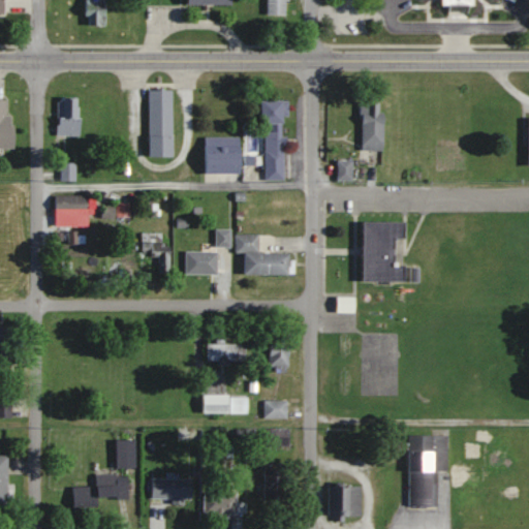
[(106,0),(86,0),(87,26),(107,26),(106,0)]
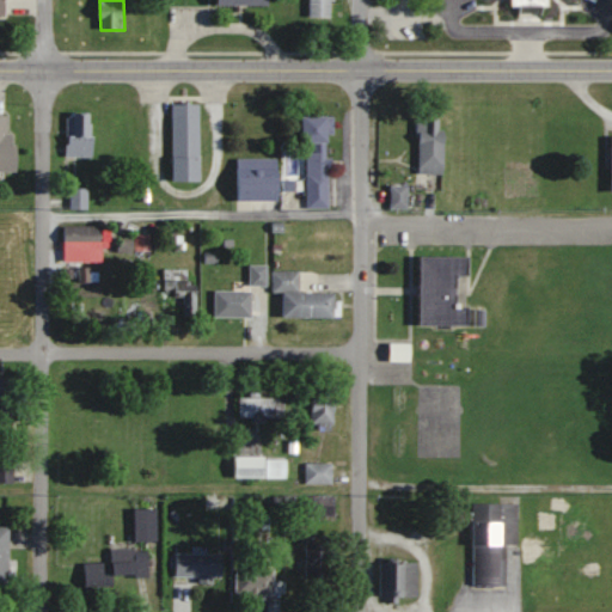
[(335,18),(335,0),(311,0),(311,18),(335,18)]
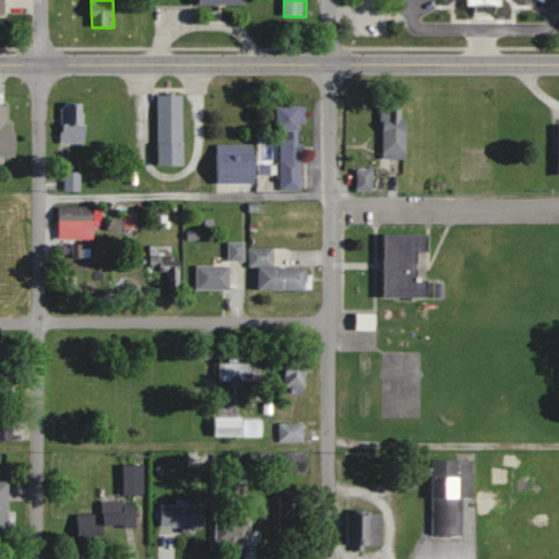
[(185,167),(185,96),(158,96),(158,167),(185,167)]
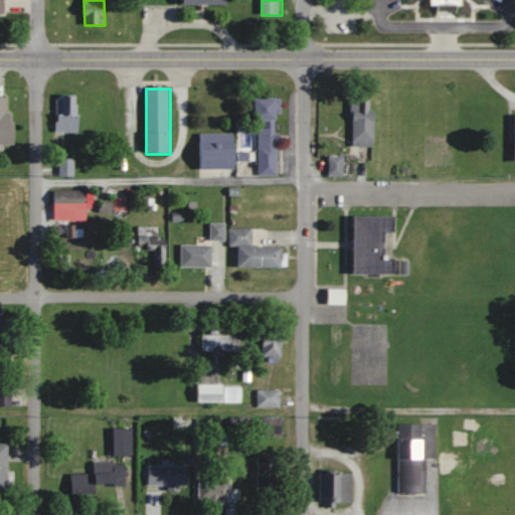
[(79,132),(79,96),(57,96),(57,132),(79,132)]
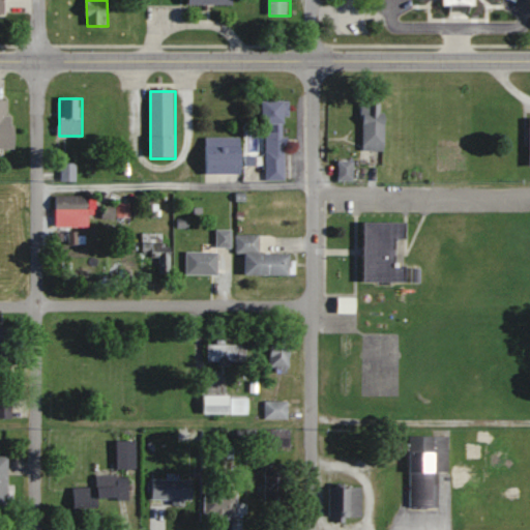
[(16,119),(8,119),(7,100),(0,100),(0,148),(16,148),(16,119)]
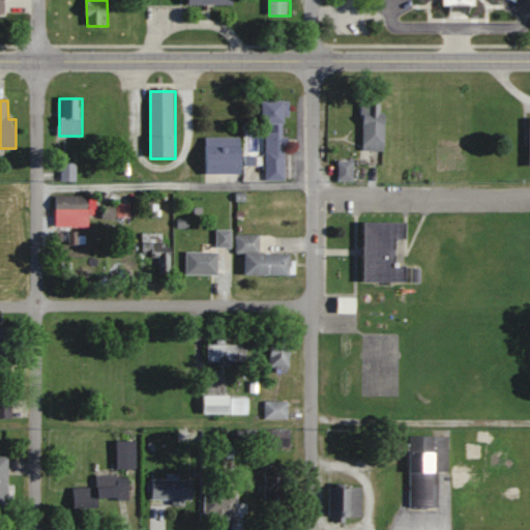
[(266,180),(288,180),(287,101),(262,101),(263,126),(266,126),(266,180)]
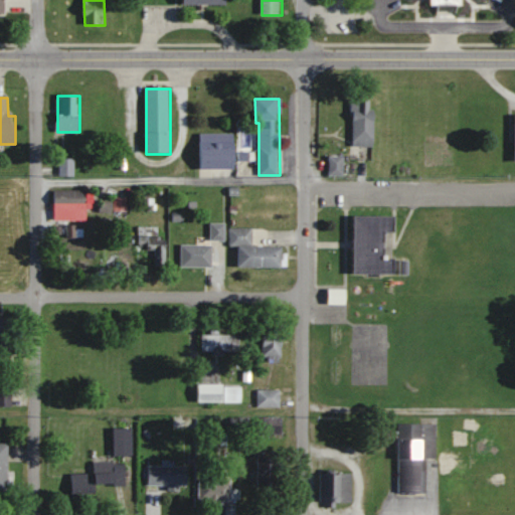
[(374,146),(374,100),(352,100),(352,146),(374,146)]
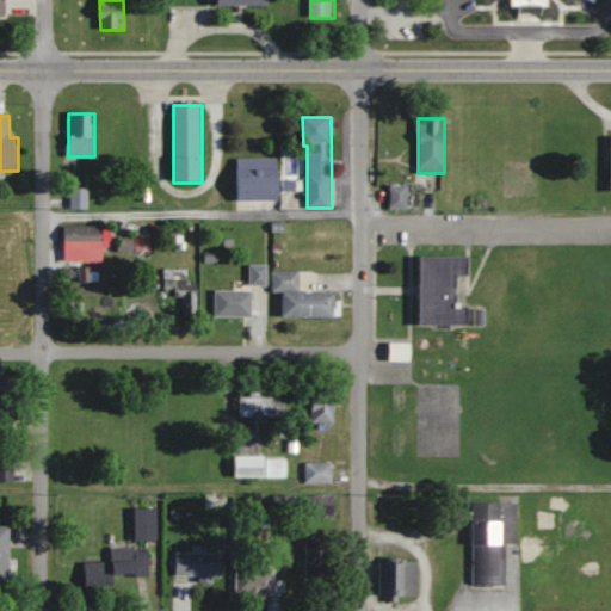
[(238,159),(238,201),(281,201),(281,159),(238,159)]
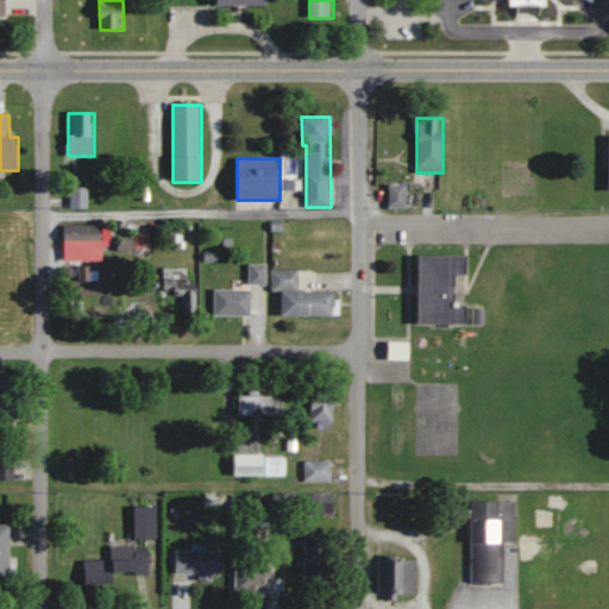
[(407,186),(390,186),(390,207),(407,207),(407,186)]
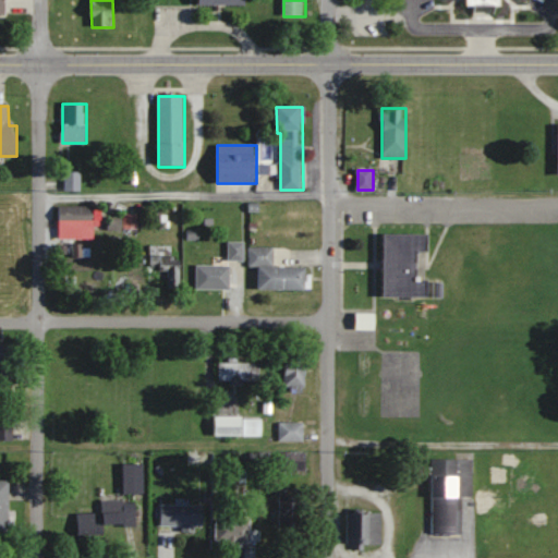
[(59,206),(59,225),(95,225),(95,206),(59,206)]
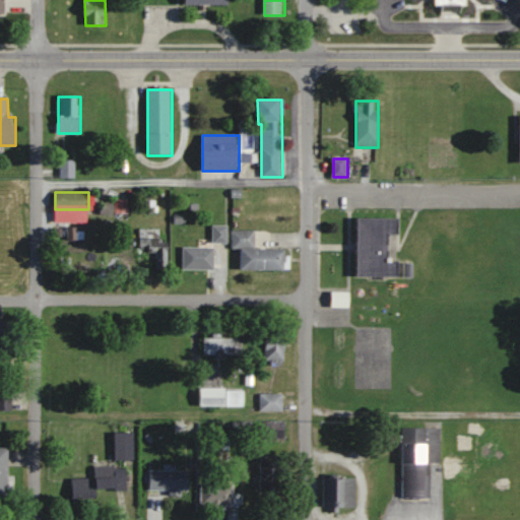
[(399,277),(399,218),(359,217),(359,277),(399,277)]
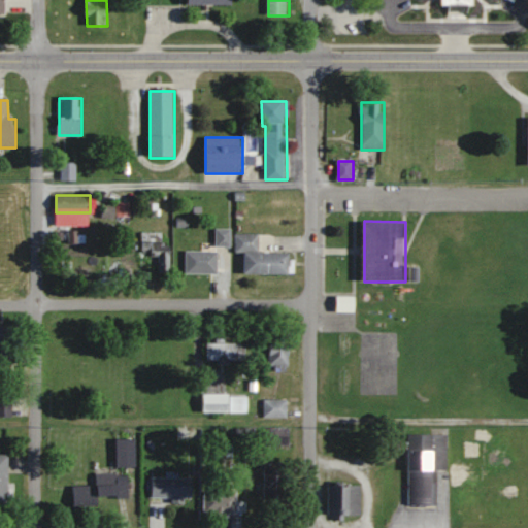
[(159,256),(158,273),(167,273),(168,251),(162,251),(162,232),(142,232),(142,255),(159,256)]
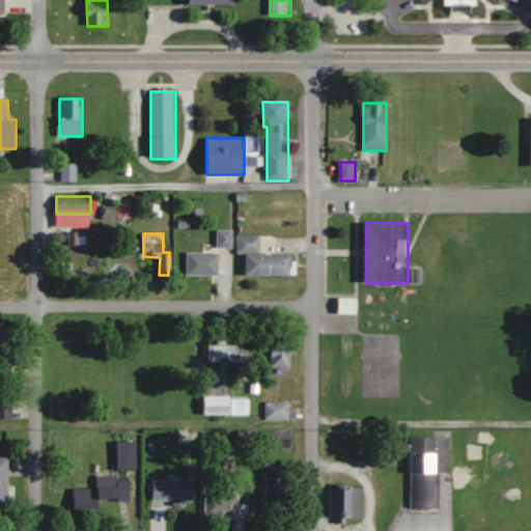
[(260,236),(236,236),(236,253),(246,254),(246,276),(291,276),(292,254),(260,254),(260,236)]
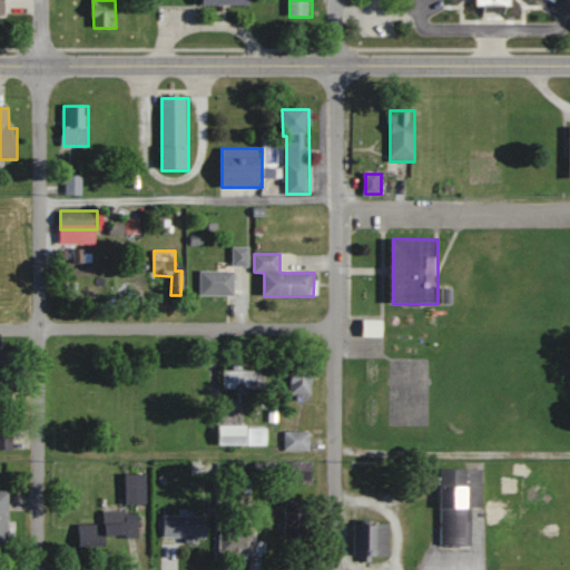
[(235,295),(235,271),(200,271),(200,295),(235,295)]
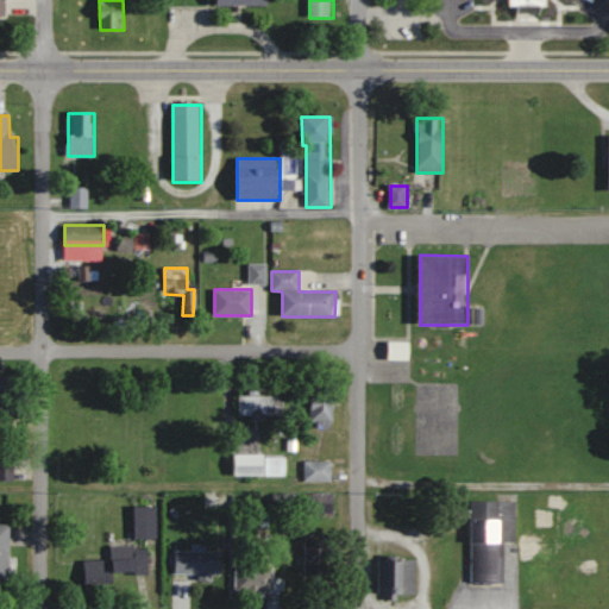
[(390,343),(390,360),(410,360),(410,343),(390,343)]
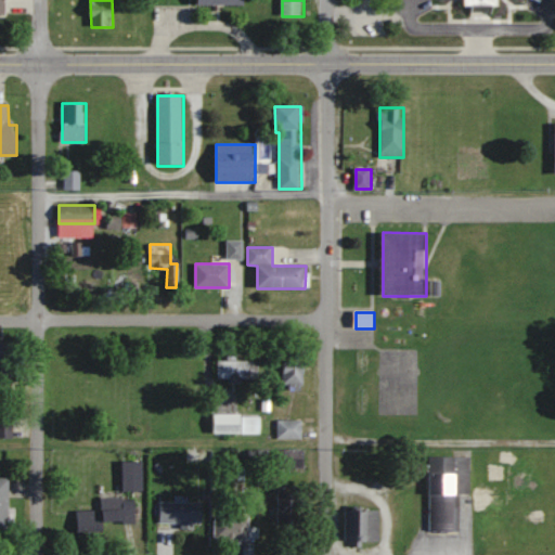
[(280,387),(300,387),(300,351),(280,351),(280,387)]
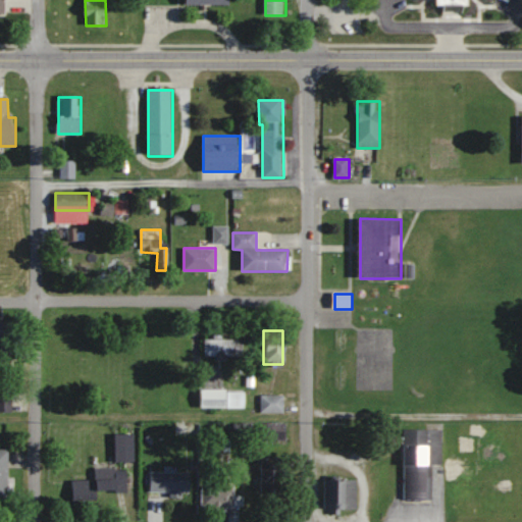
[(238,357),(238,337),(200,337),(200,357),(238,357)]
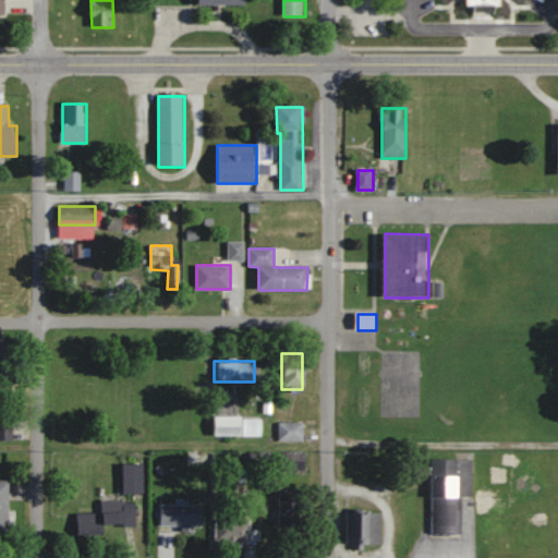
[(0,413),(0,439),(13,439),(13,414),(0,413)]
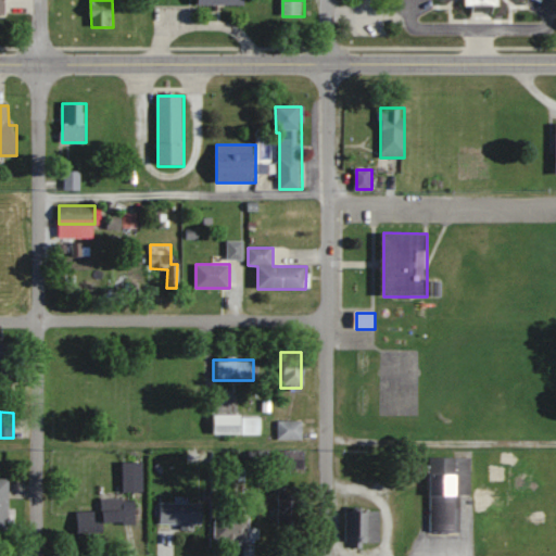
[(256,433),(256,414),(207,414),(207,434),(256,433)]
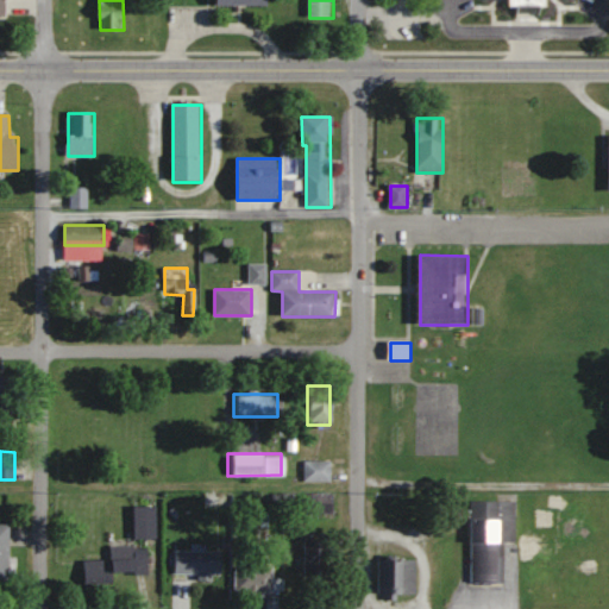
[(327,460),(300,460),(300,481),(327,481),(327,460)]
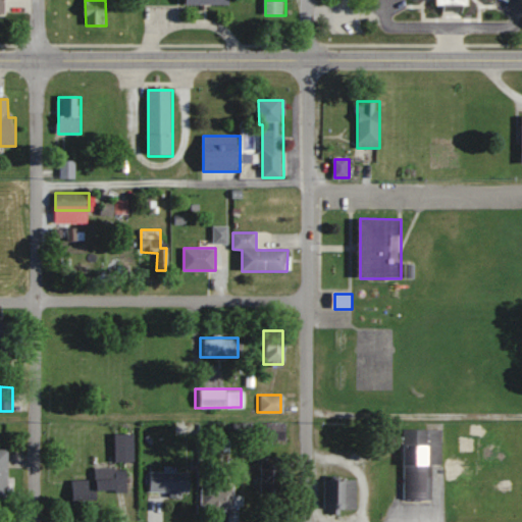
[(279,422),(265,422),(265,440),(279,440),(279,422)]
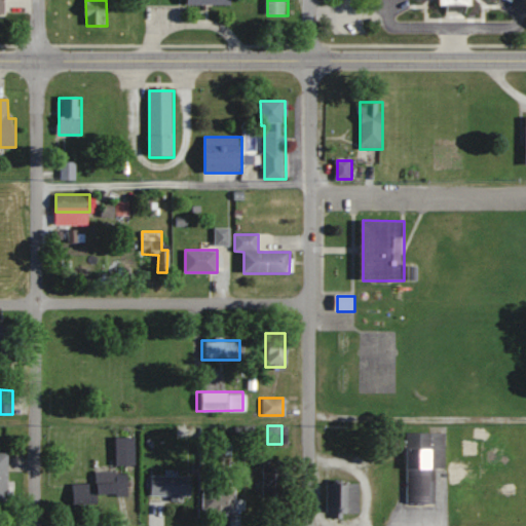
[(403,502),(433,502),(433,468),(442,468),(442,431),(403,431),(403,502)]
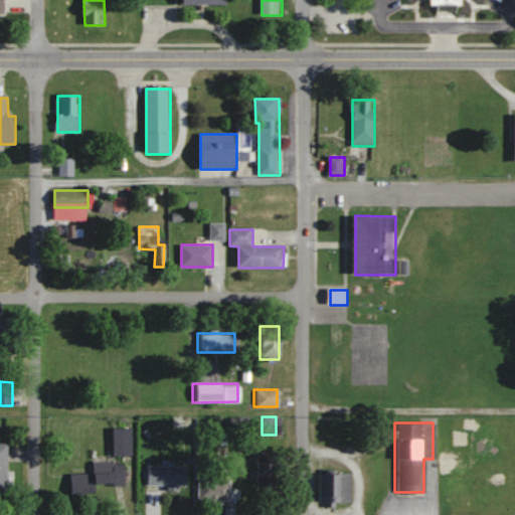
[(9,443),(0,443),(0,490),(8,490),(9,443)]
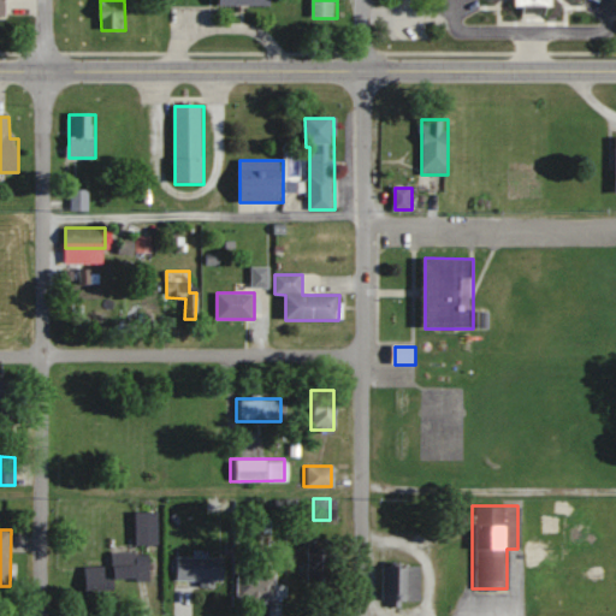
[(302,546),(302,579),(329,579),(329,546),(302,546)]
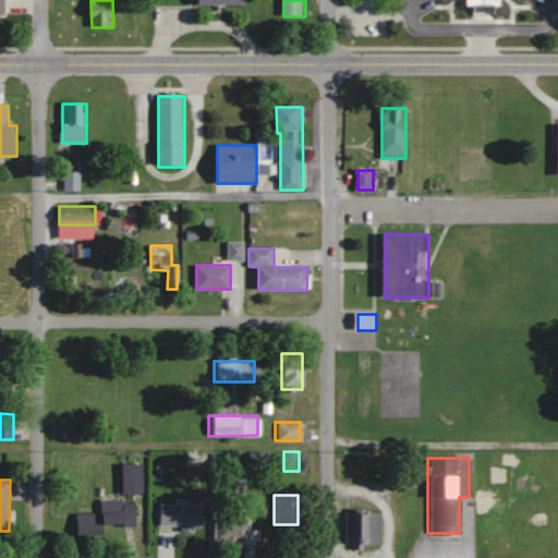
[(105,534),(105,525),(136,524),(136,499),(101,500),(102,512),(79,512),(79,535),(105,534)]
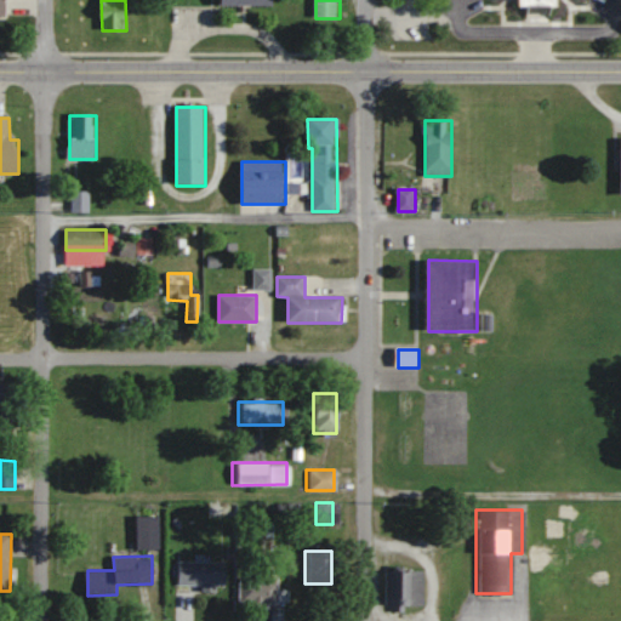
[(178,585),(221,585),(222,560),(178,560),(178,585)]
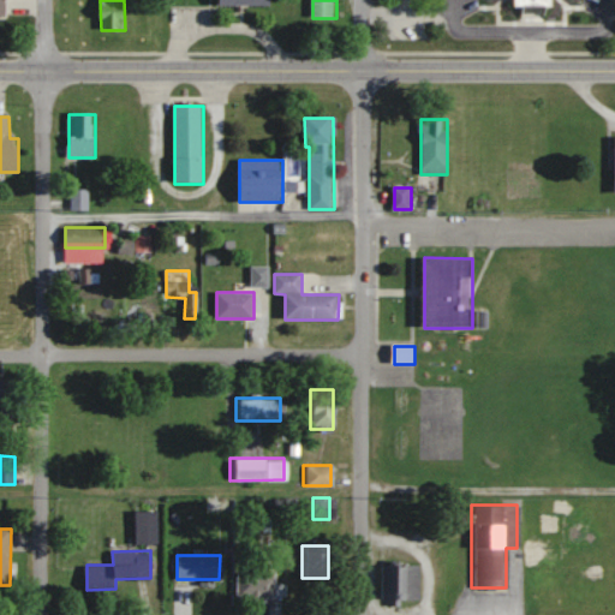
[(376,599),(415,599),(415,563),(376,563),(376,599)]
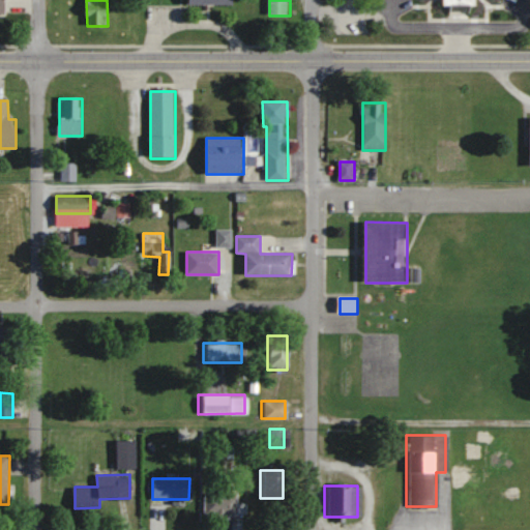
[(233,491),(200,491),(200,516),(233,516),(233,491)]
